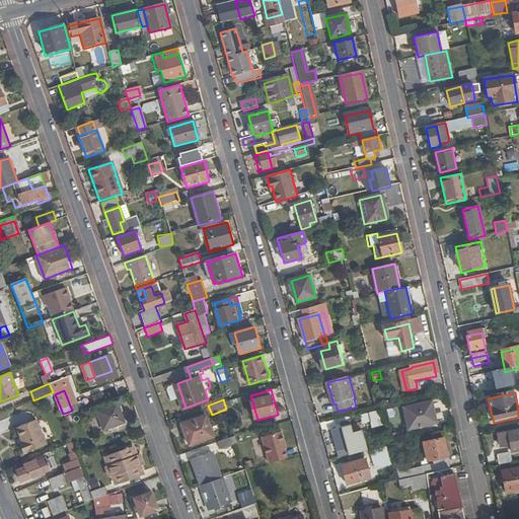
[(435,402),(406,410),(412,431),(439,425),(435,402)]
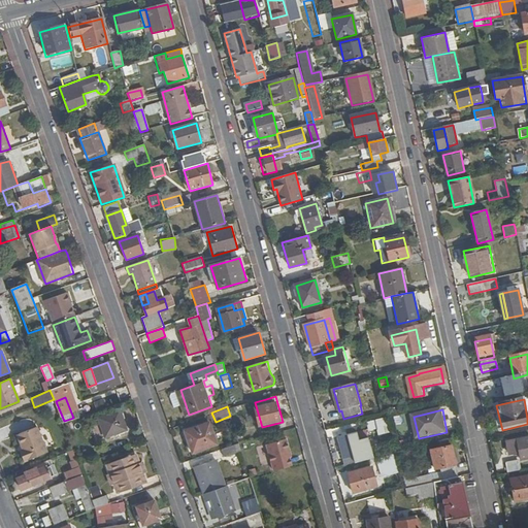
[(123,413),(100,420),(107,440),(129,431),(123,413)]
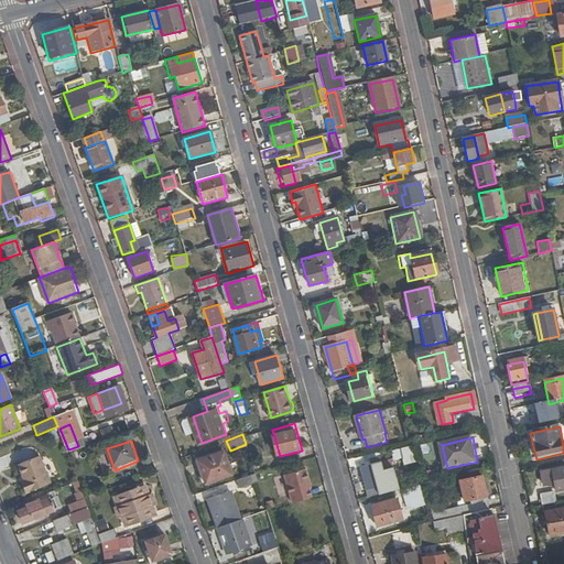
[(531,461),(537,459),(532,442),(528,443),(531,461)]
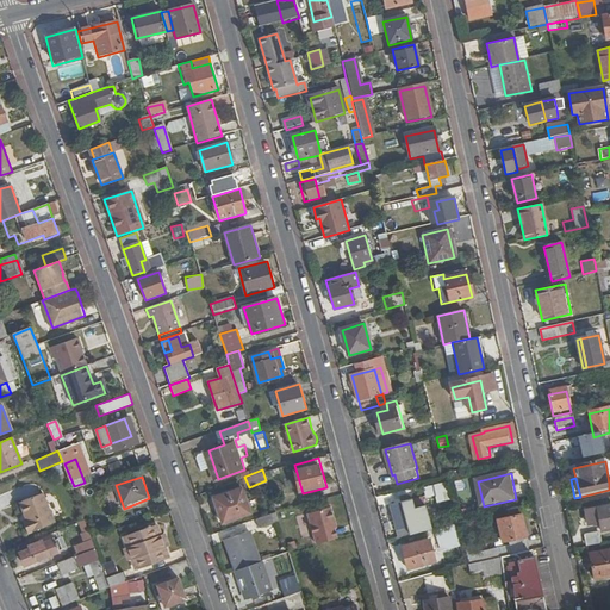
[(434,505),(449,502),(446,480),(429,484),(434,505)]
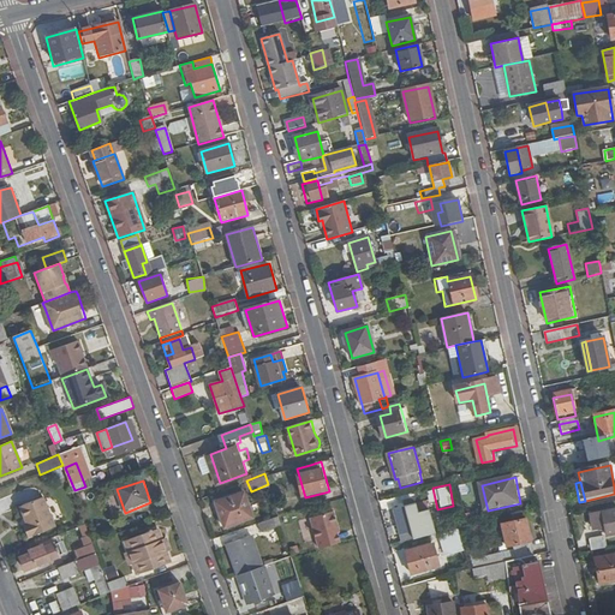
[(246,494),(219,503),(227,529),(255,518),(246,494)]
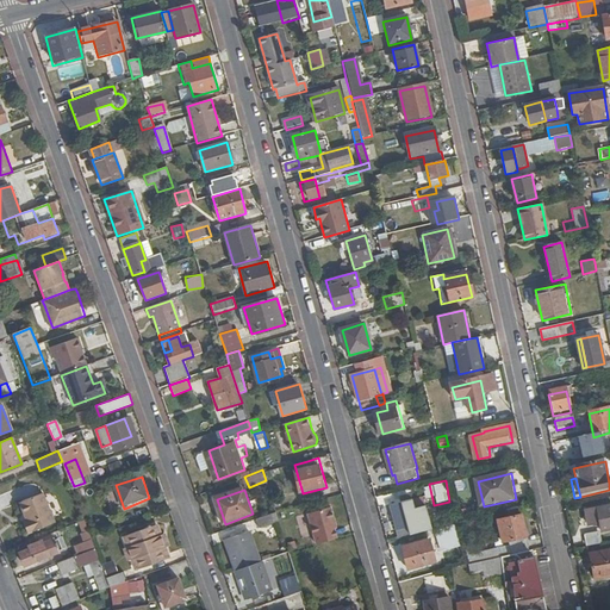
[(45,495),(22,504),(29,521),(25,522),(30,535),(57,524),(45,495)]
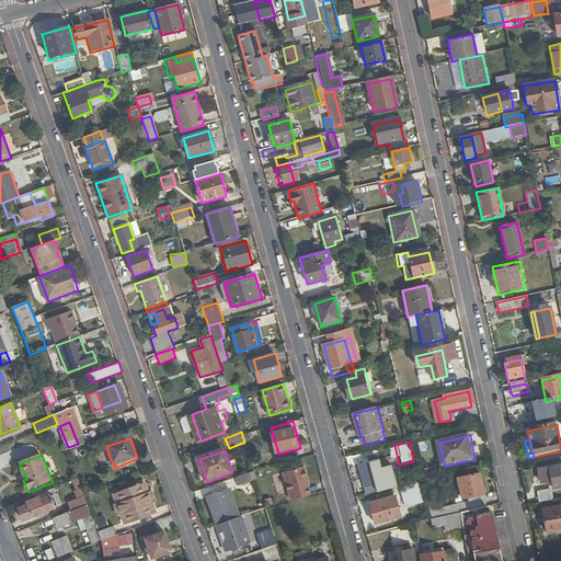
[(377,487),(378,492),(399,487),(393,467),(384,469),(380,459),(361,465),(367,489),(377,487)]
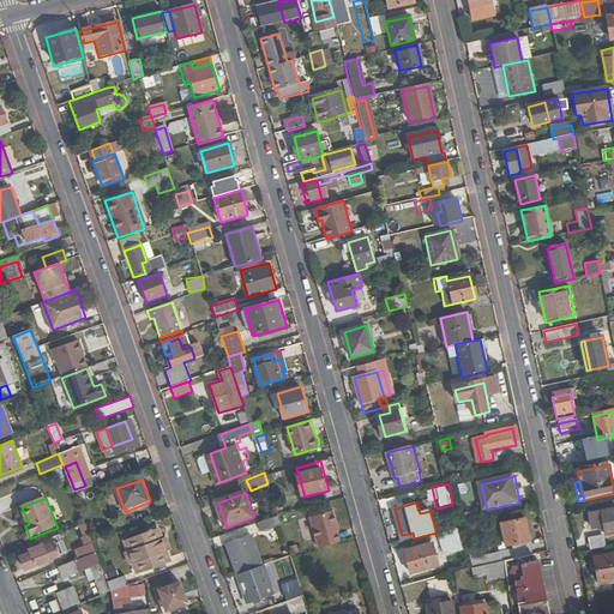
[(613,510),(590,516),(593,530),(605,528),(607,536),(613,534),(613,510)]
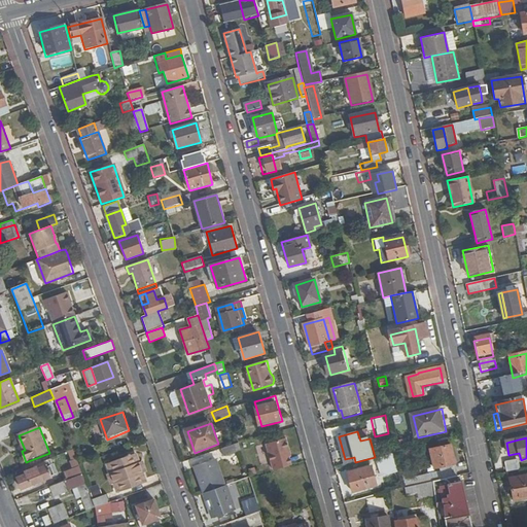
[(276,470),(294,465),(291,457),(290,452),(292,451),(288,440),(269,446),(276,470)]
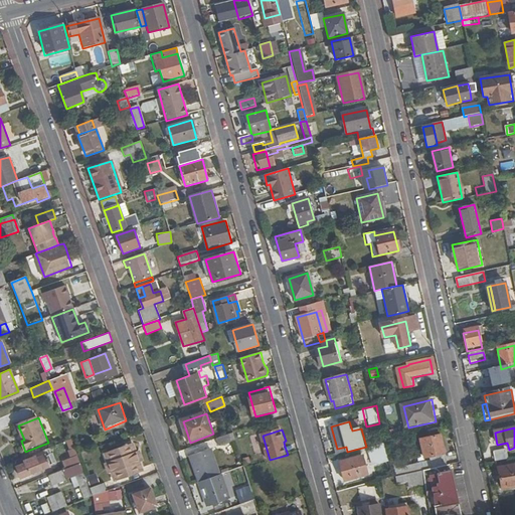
[(238,441),(235,433),(220,438),(223,447),(238,441)]
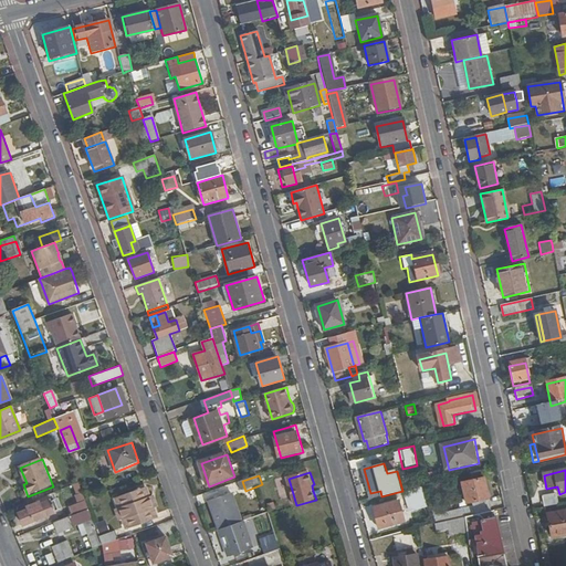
[(477,515),(468,517),(451,521),(453,535),(471,533),(469,525),(475,524),(482,559),(501,556),(505,551),(505,549),(499,511),(493,512),(491,502),(491,501),(486,480),(464,485),(469,506),(474,505),(477,515)]
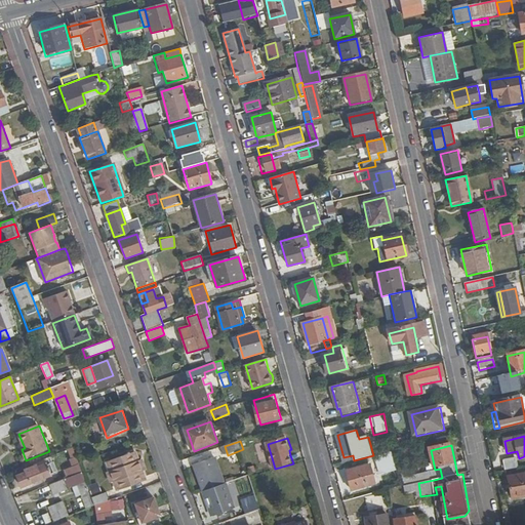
[(88,509),(96,506),(97,506),(112,500),(108,491),(93,497),(84,472),(81,465),(75,449),(73,450),(76,457),(73,458),(76,467),(67,470),(70,478),(51,485),(54,494),(74,486),(78,497),(83,495),(88,509)]
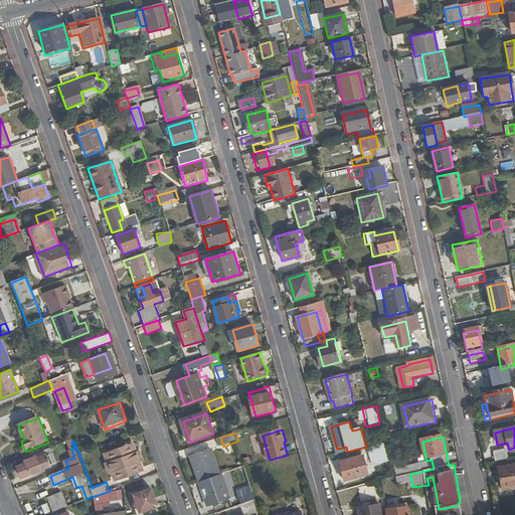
[(144,473),(135,446),(115,452),(121,471),(119,472),(121,481),(144,473)]
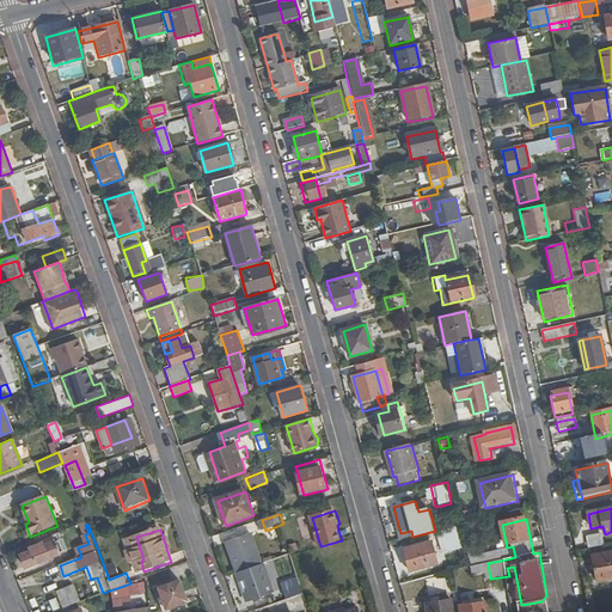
[(228,543),(240,574),(250,603),(276,594),(265,565),(263,567),(252,534),(228,543)]
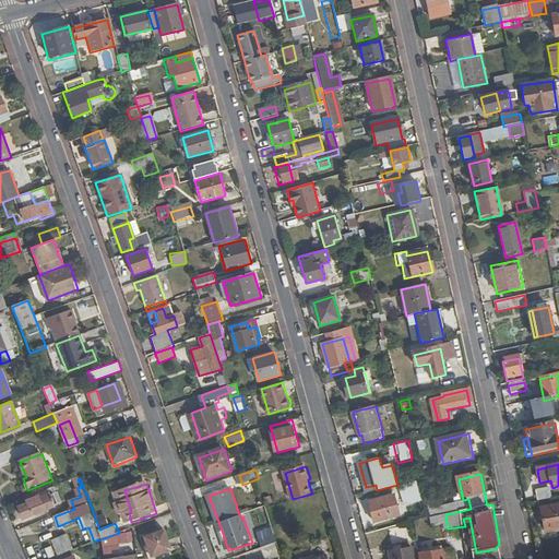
[(128,523),(131,522),(129,512),(131,511),(125,490),(120,491),(128,523)]
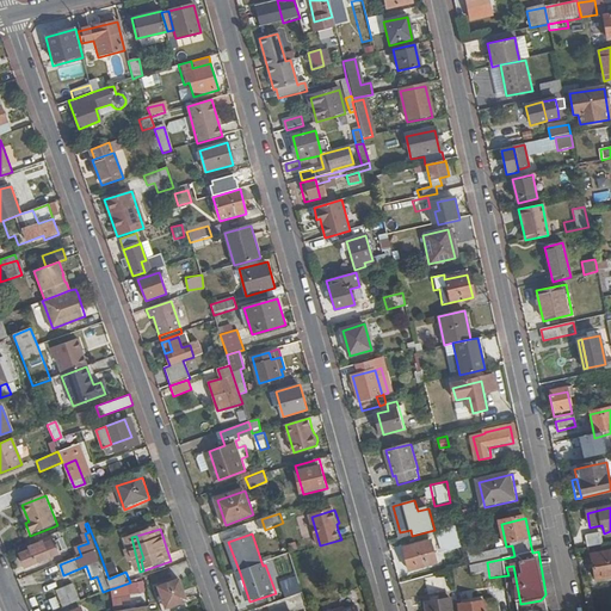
[(586,538),(588,551),(604,548),(603,542),(602,536),(586,538)]
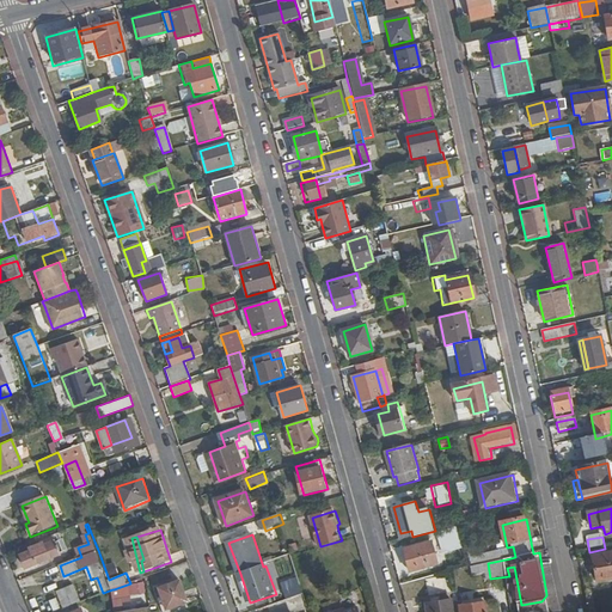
[(50,560),(43,543),(30,549),(31,551),(20,556),(26,568),(50,560)]
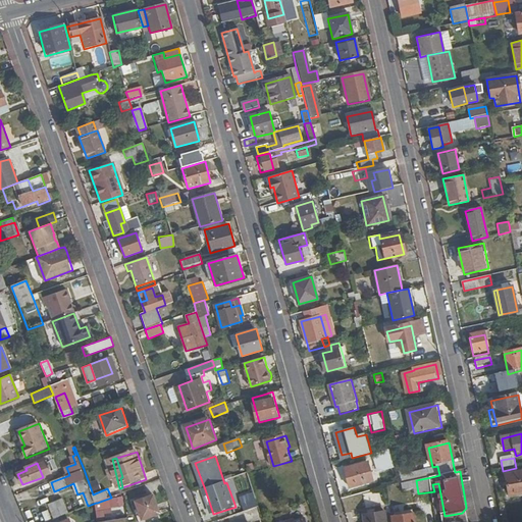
[(363,464),(347,468),(352,486),(368,482),(363,464)]
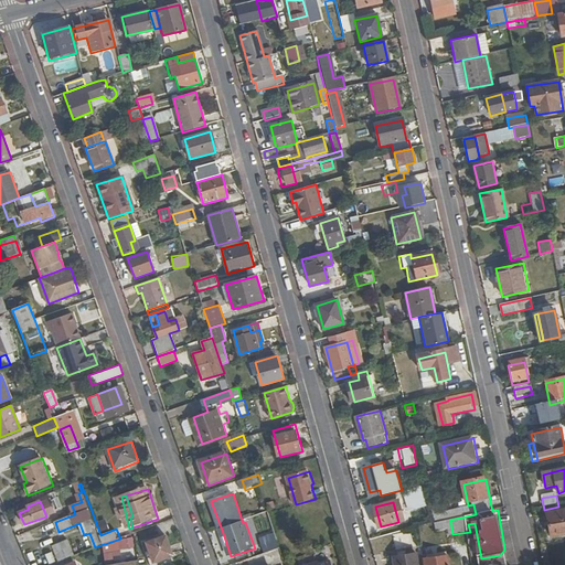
[(564,512),(547,516),(553,540),(564,537),(564,512)]
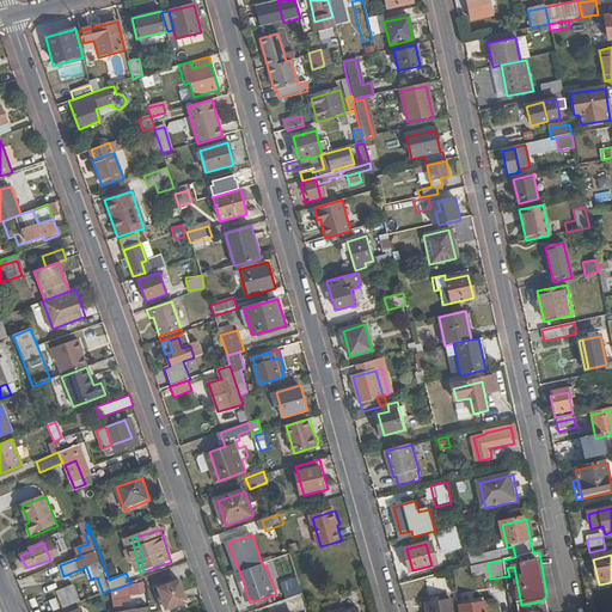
[(181,581),(159,588),(167,610),(188,603),(181,581)]
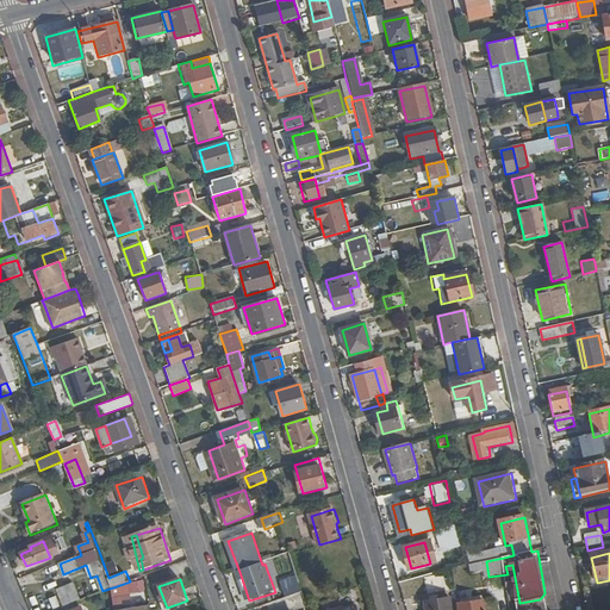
[(58,589),(64,607),(82,599),(75,582),(58,589)]
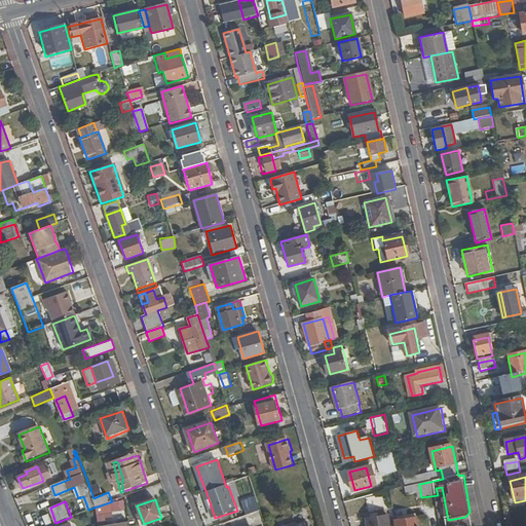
[(249,517),(263,512),(260,502),(246,506),(249,517)]
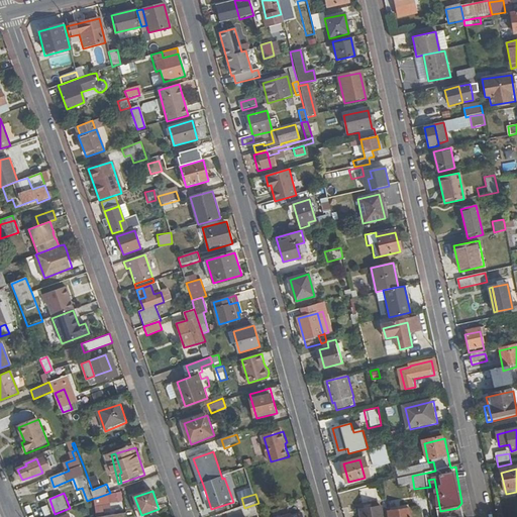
[(306,516),(303,504),(277,513),(278,516),(306,516)]
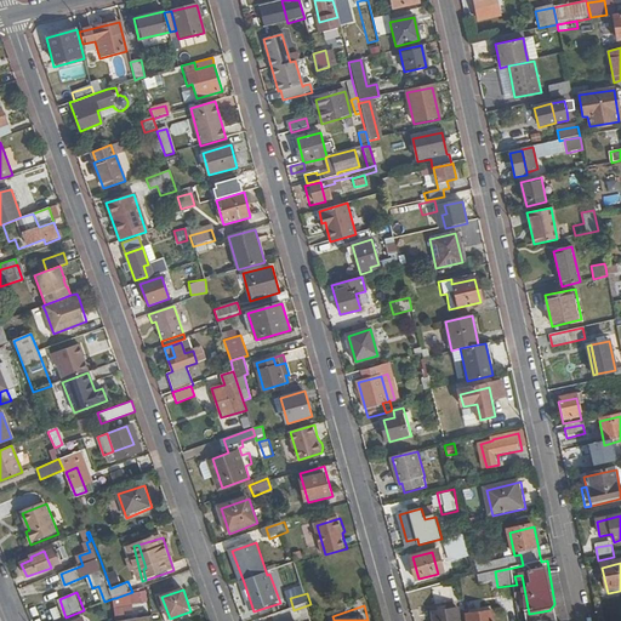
[(465,620),(462,608),(437,613),(438,620),(465,620)]
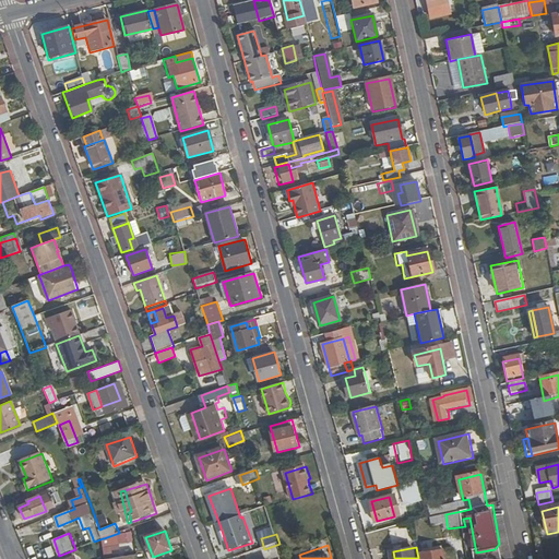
[(423,554),(423,558),(445,558),(444,549),(423,554)]
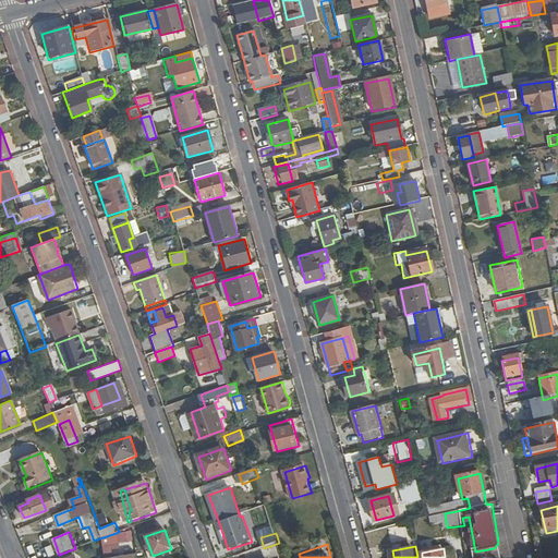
[(494,548),(475,552),(475,557),(487,557),(496,557),(494,548)]
